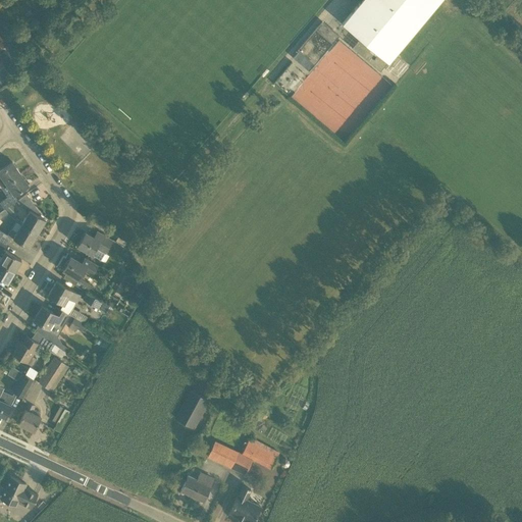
[(359,0),(361,1),(342,23),(359,38),(352,48),(380,71),(439,0),(359,0)]
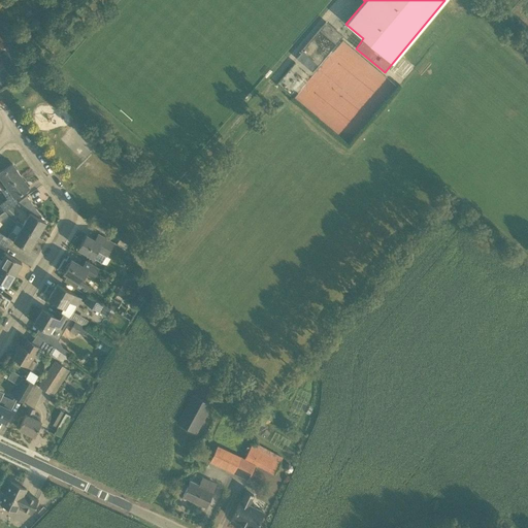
[(319,29),(336,43),(342,36),(325,22),(319,29)]
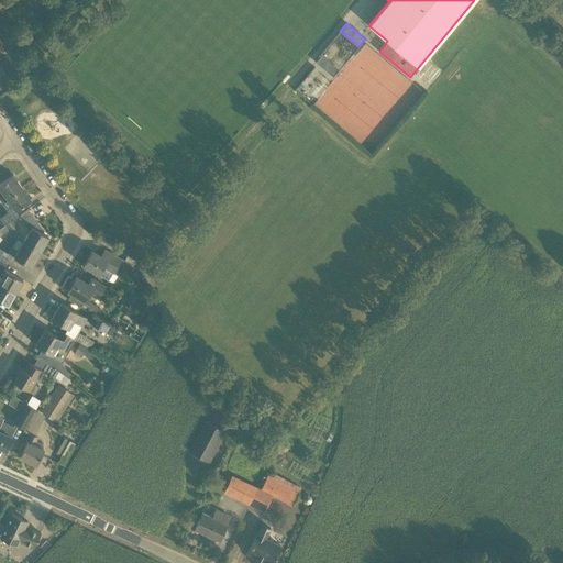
[(320,54),(321,55),(332,64),(337,63),(341,57),(342,58),(346,53),(351,55),(359,46),(340,31),(320,54)]
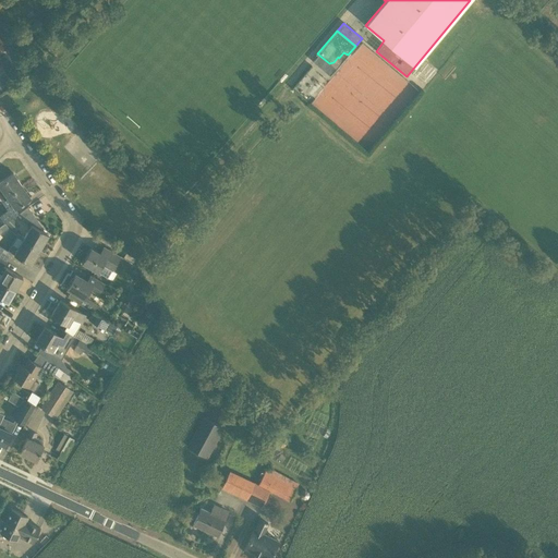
[(7,53),(0,57),(0,59),(3,64),(11,59),(7,53)]
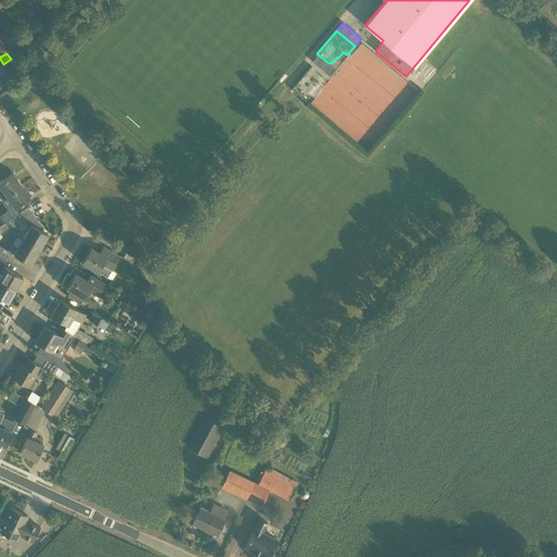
[(0,73),(0,87),(0,88),(11,82),(4,71),(0,73)]
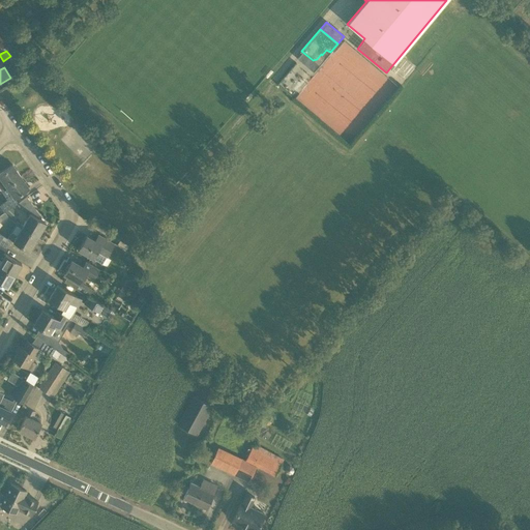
[(0,188),(0,189),(5,186),(21,176),(12,165),(0,173),(0,188)]
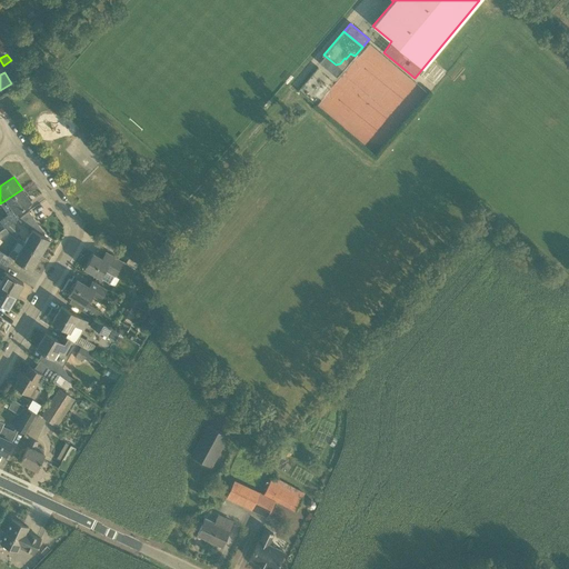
[(22,189),(6,200),(15,212),(30,201),(22,189)]
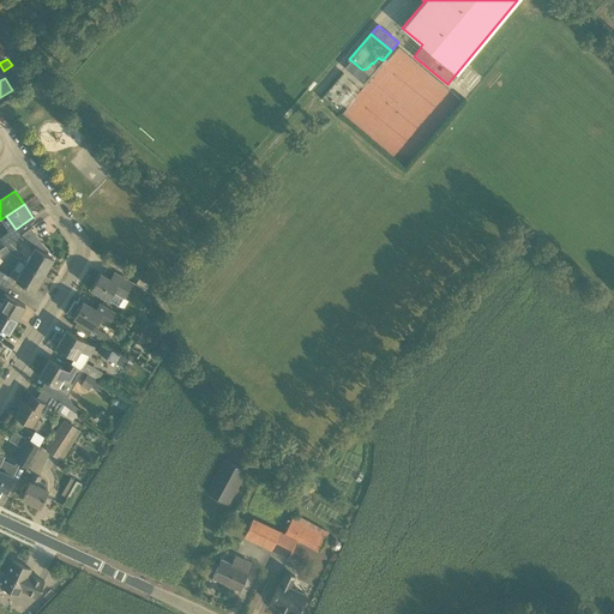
[(31,228),(19,236),(24,244),(24,242),(36,235),(31,228)]
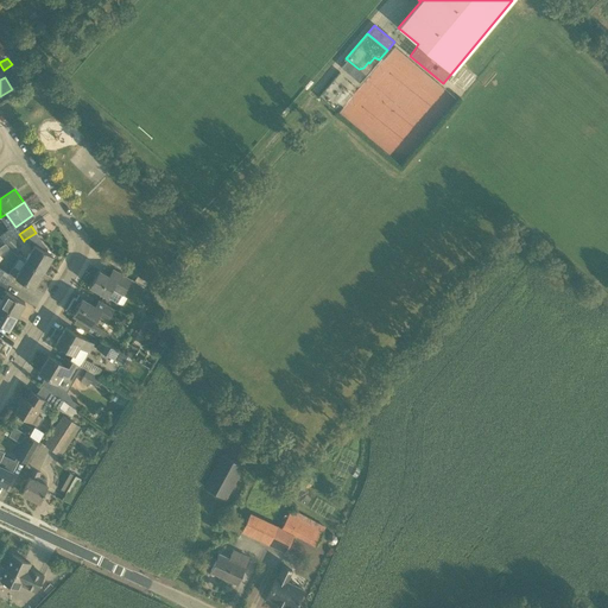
[(12,227),(0,235),(0,236),(5,244),(19,234),(14,228),(13,227),(12,227)]
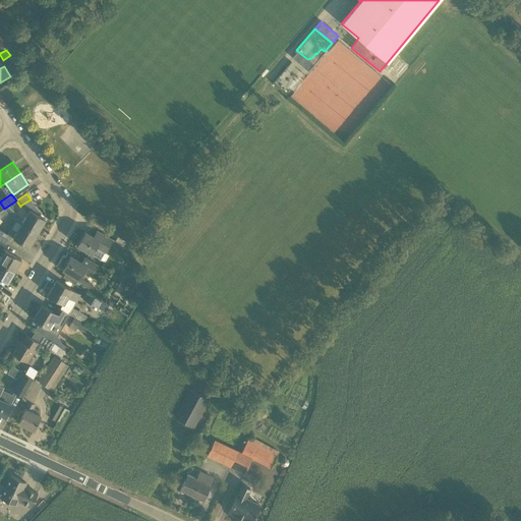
[(45,219),(38,215),(29,210),(20,224),(37,233),(45,219)]
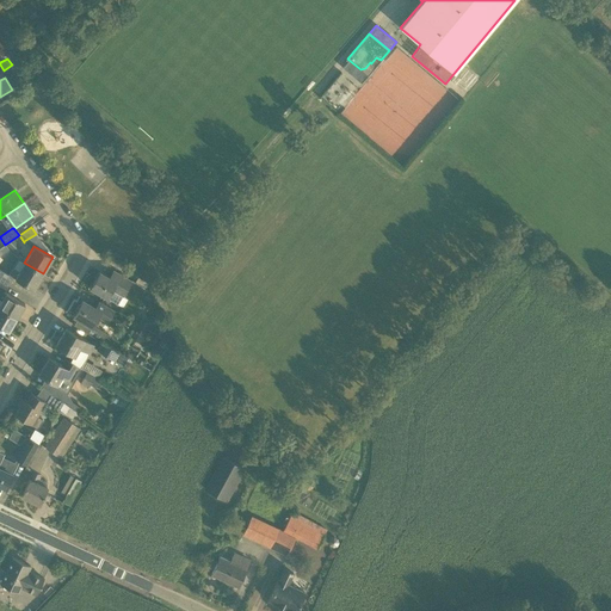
[(43,273),(24,263),(19,271),(13,267),(8,275),(0,269),(0,281),(7,285),(12,277),(34,289),(43,273)]
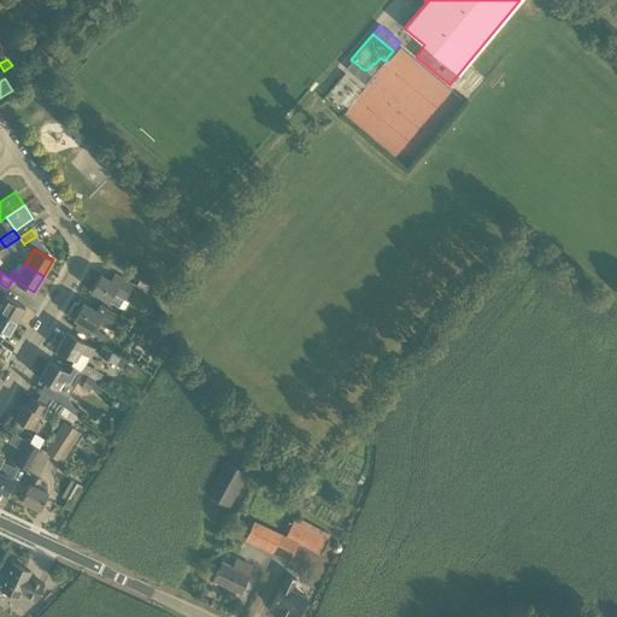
[(129,288),(133,289),(135,285),(133,283),(115,271),(110,280),(100,274),(90,291),(107,300),(118,305),(122,298),(129,288)]
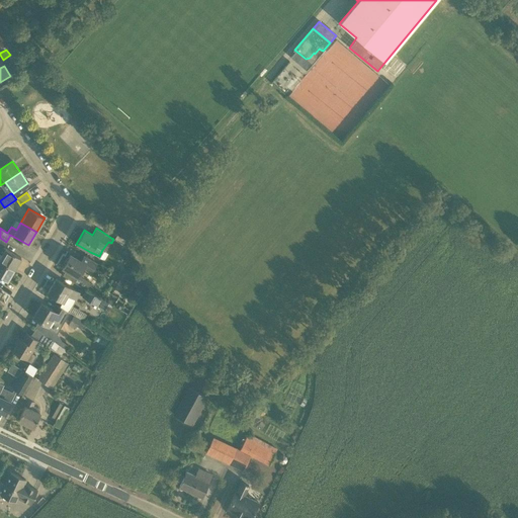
[(125,256),(127,254),(132,249),(124,245),(121,249),(121,250),(123,251),(121,253),(125,256)]
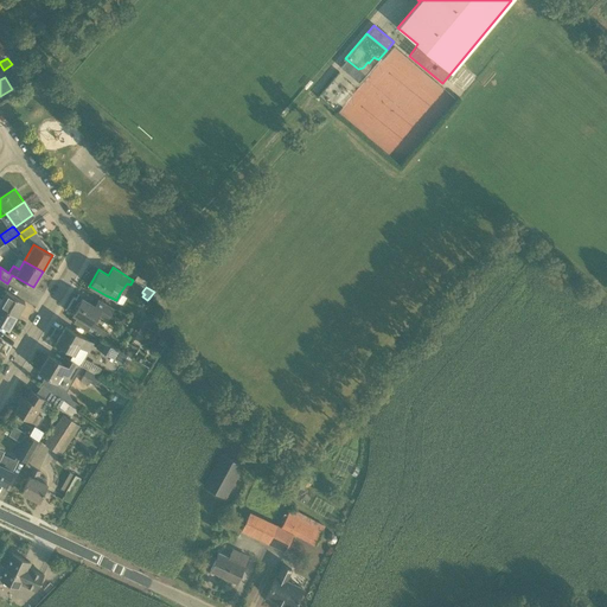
[(25,302),(6,291),(6,292),(4,289),(0,295),(0,296),(1,299),(0,300),(0,305),(17,315),(25,302)]
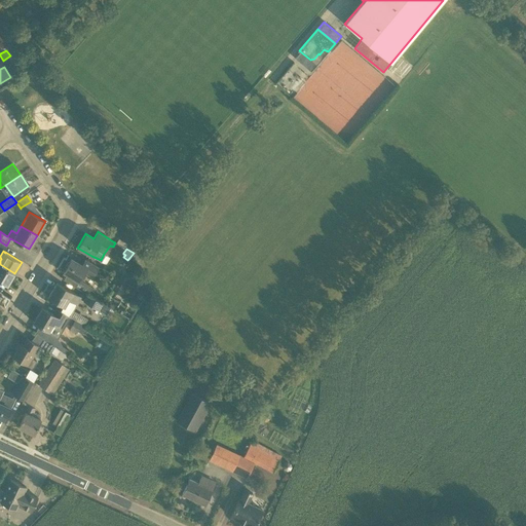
[(63,272),(66,274),(76,279),(73,285),(87,294),(91,287),(79,278),(83,272),(92,277),(99,266),(85,259),(82,264),(71,258),(63,272)]
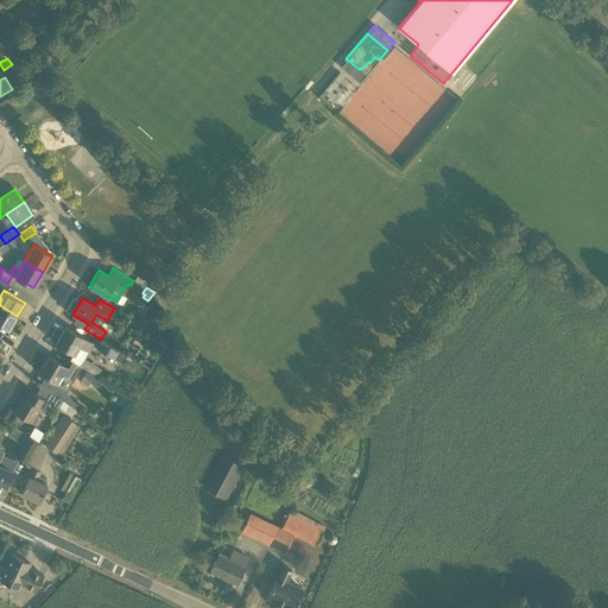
[(17,316),(0,305),(0,324),(8,330),(17,316)]
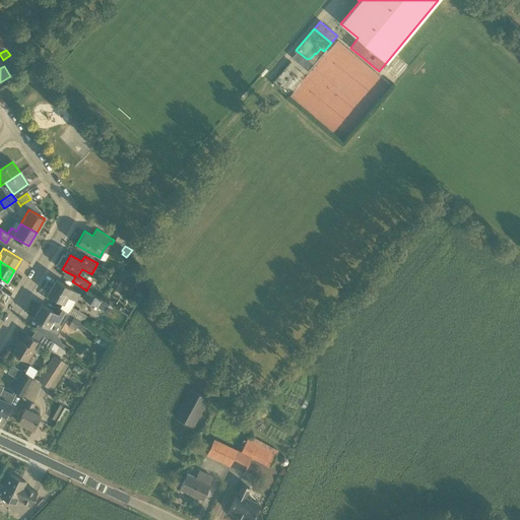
[(79,294),(56,279),(48,294),(63,303),(68,296),(76,301),(79,294)]
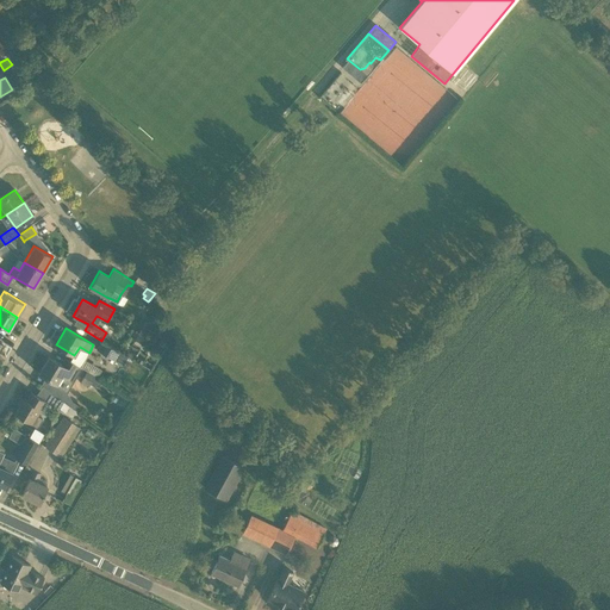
[(128,356),(119,352),(101,341),(98,349),(123,365),(128,356)]
